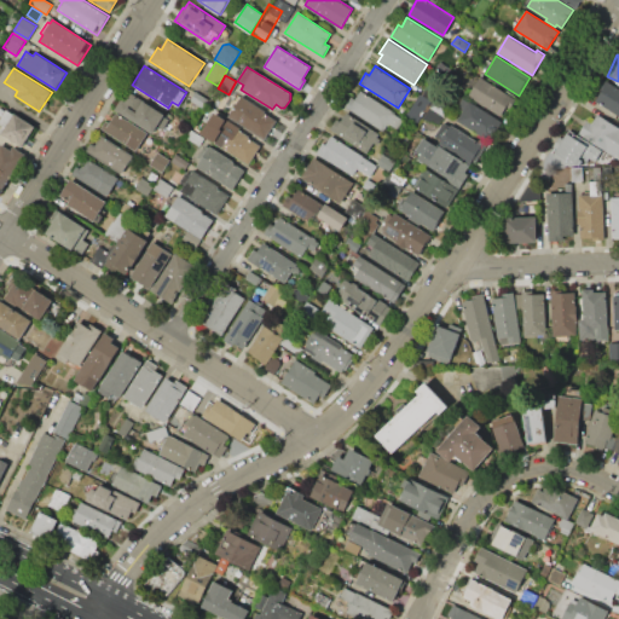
[(481,77),(514,98),(502,117),(469,97),(481,77)]
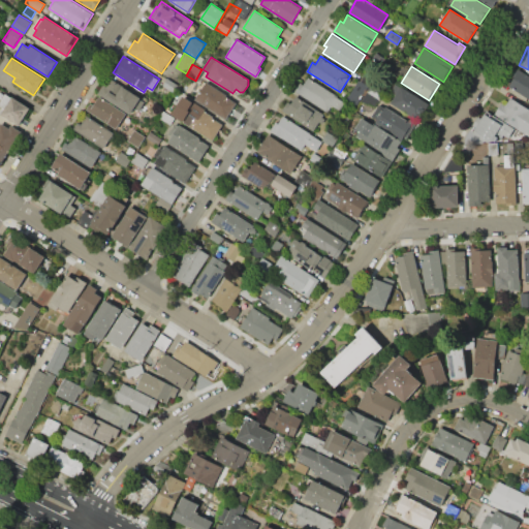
[(518,69),(528,75),(528,98),(508,85),(518,69)]
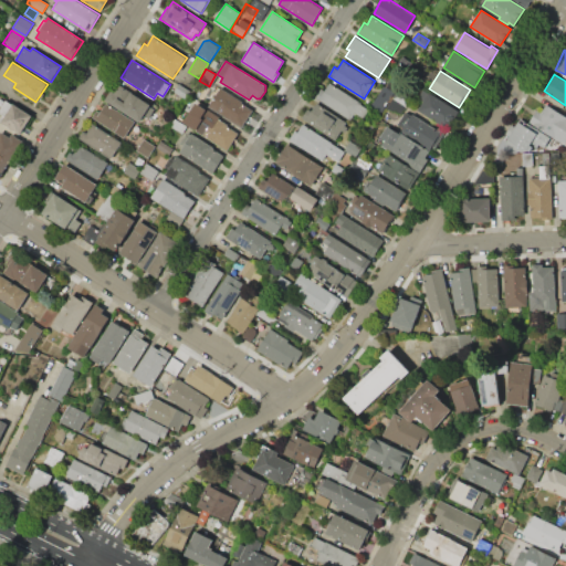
[(329,82),(369,107),(363,117),(354,112),(349,119),(316,98),(322,90),(324,91),(329,82)]
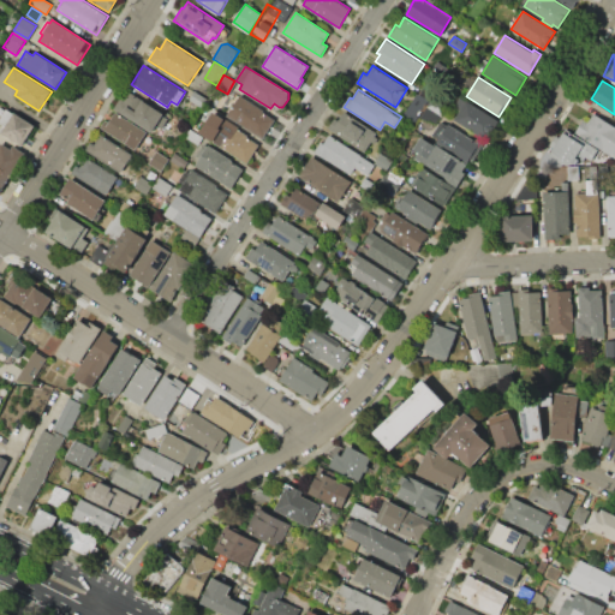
[(193,90),(208,99),(202,107),(189,99),(193,90)]
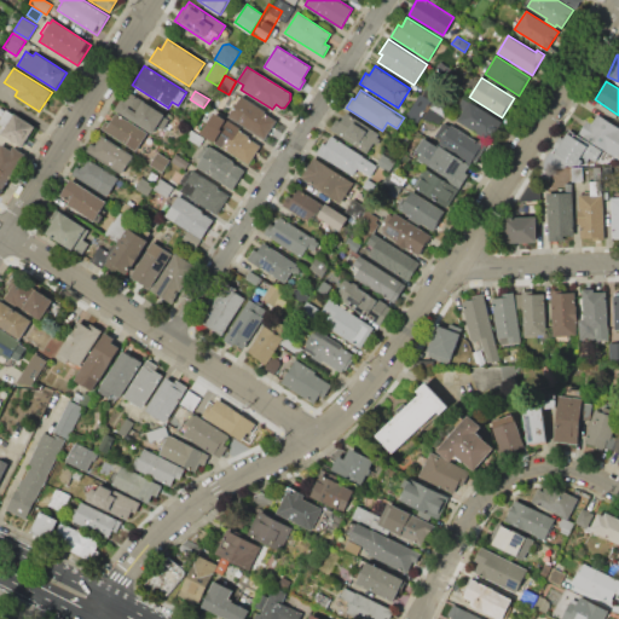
[(132,92),(165,113),(163,115),(168,119),(161,129),(156,126),(152,133),(114,109),(121,98),(126,102),(132,92)]
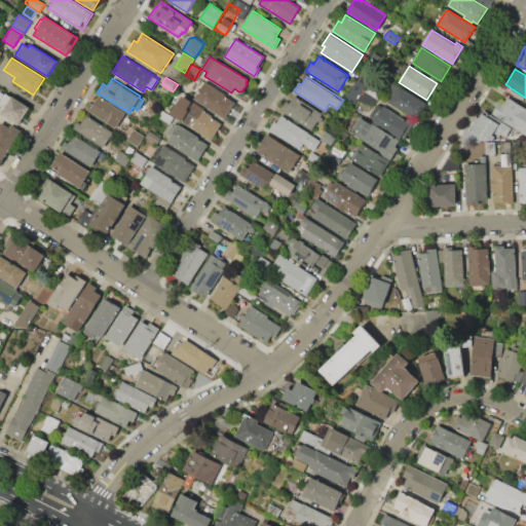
[(357,79),(368,86),(357,106),(345,99),(357,79)]
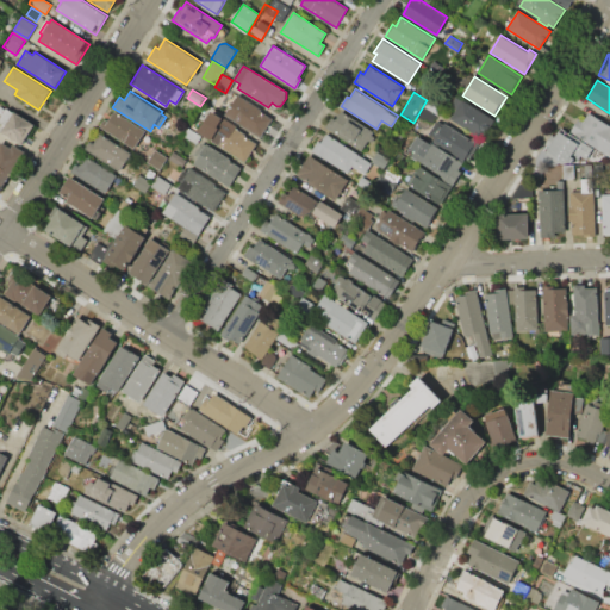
[(238,95),(273,119),(260,137),(225,113),(238,95)]
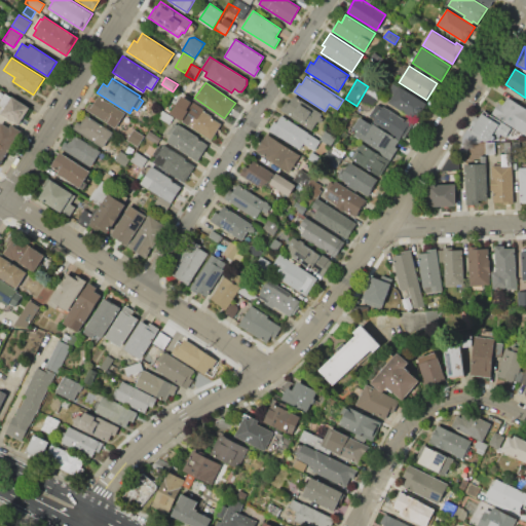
[(395,83),(426,103),(416,120),(388,103),(393,95),(389,91),(395,83)]
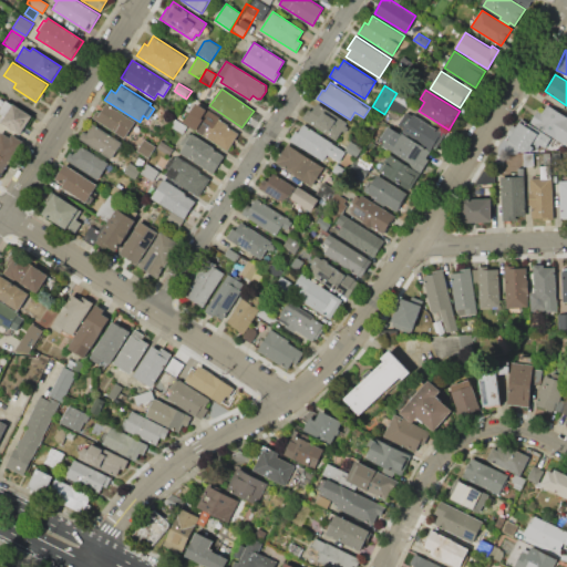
[(401,92),(413,99),(408,107),(395,100),(401,92)]
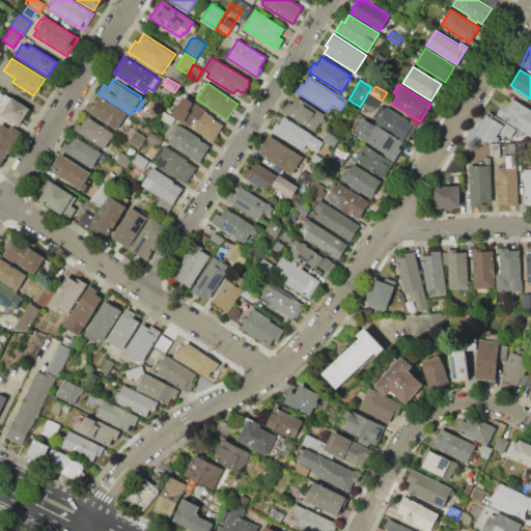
[(0,101),(5,93),(29,109),(19,127),(0,114),(0,112),(2,108),(0,106),(0,101)]
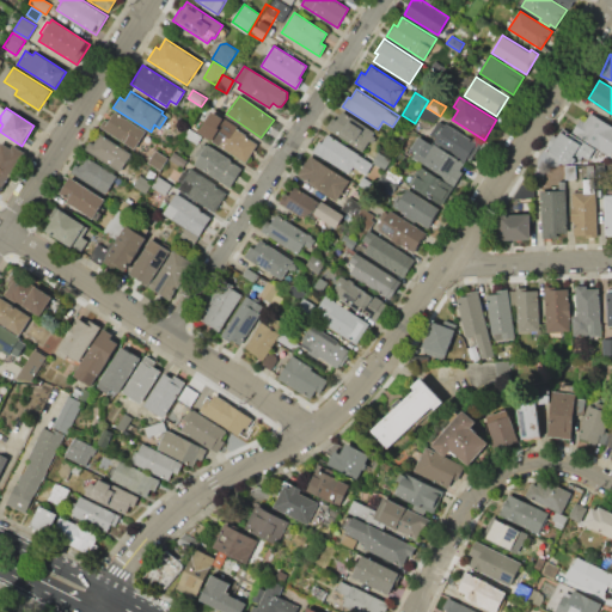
[(115,111),(145,130),(134,148),(99,127),(105,118),(109,122),(115,111)]
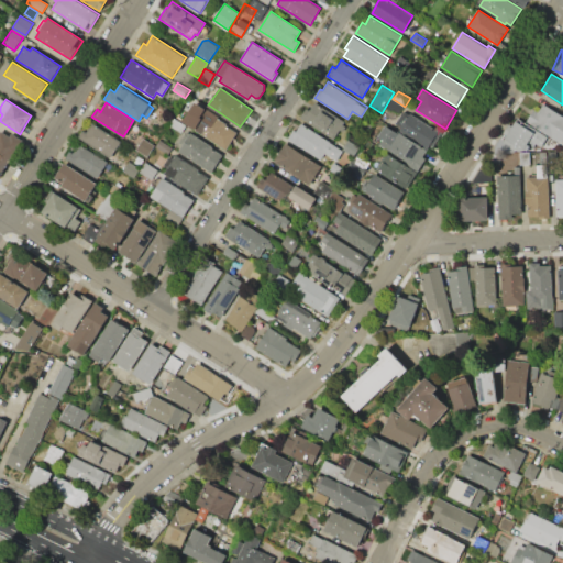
[(196,102),(227,123),(225,125),(236,133),(225,150),(183,121),(196,102)]
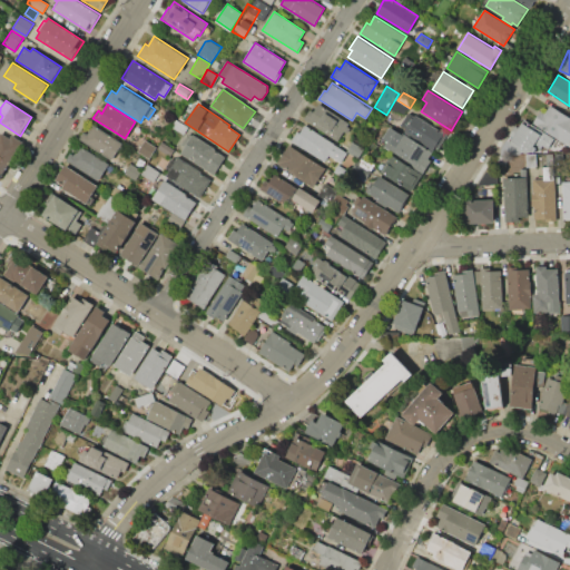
[(318,104),(349,123),(346,126),(350,127),(346,134),(343,131),(337,140),(304,119),(311,109),(314,111),(318,104)]
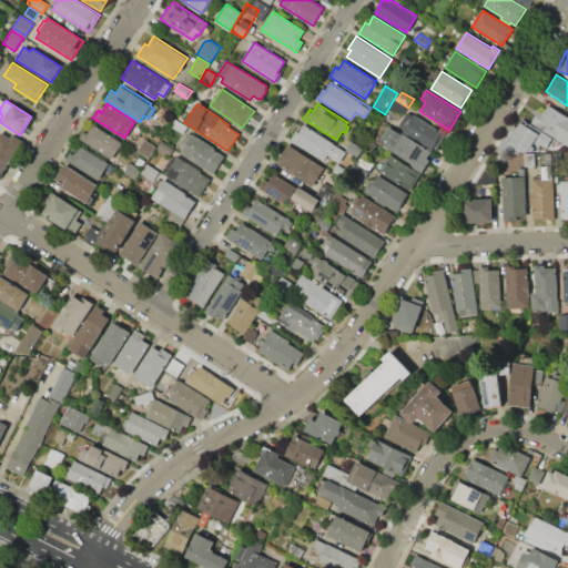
[(567,145),(531,123),(537,112),(541,115),(548,104),(567,115),(567,145)]
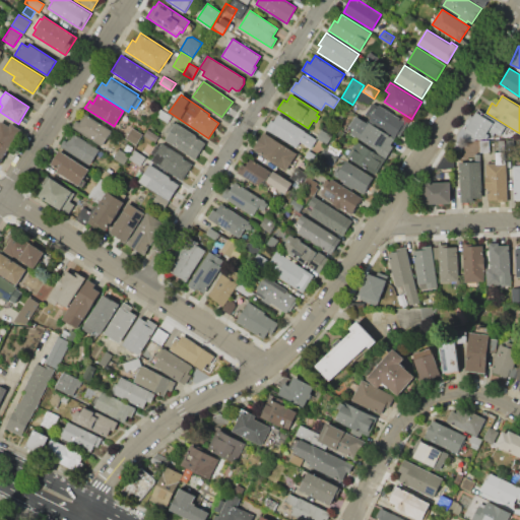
[(166,103),(172,107),(169,112),(163,108),(166,103)]
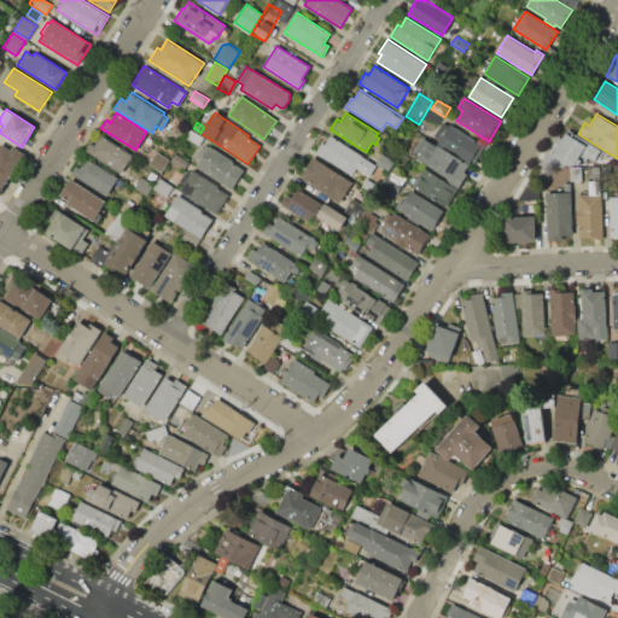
[(450,124),(476,141),(477,139),(484,144),(474,159),(472,158),(470,163),(439,144),(441,140),(435,135),(442,124),(448,129),(450,124)]
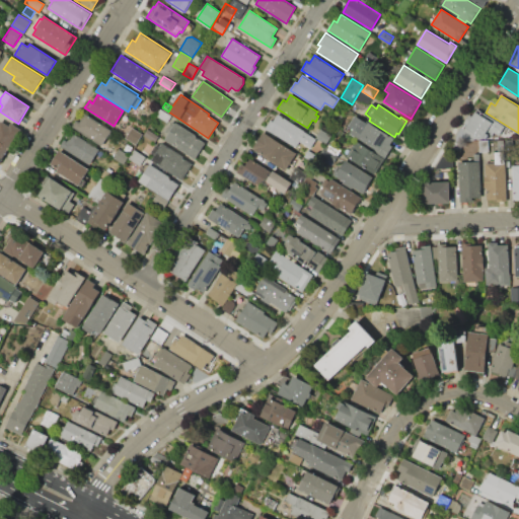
[(159,107),(171,116),(167,123),(155,115),(159,107)]
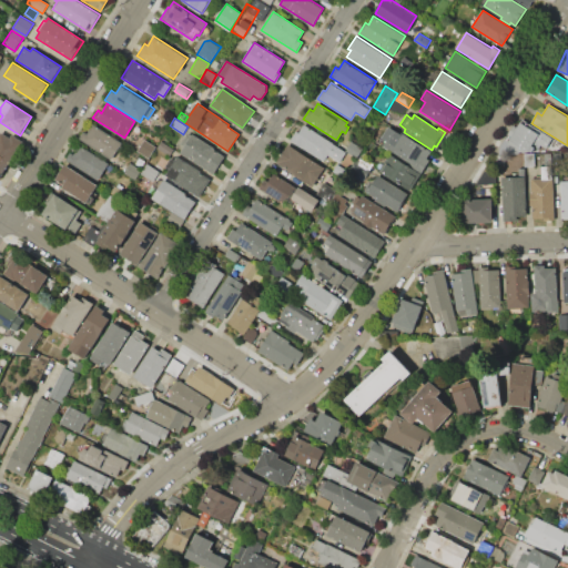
[(523,119),(551,138),(545,148),(540,144),(538,148),(535,146),(531,152),(527,150),(526,152),(521,149),(519,154),(501,143),(514,125),(517,128),(523,119)]
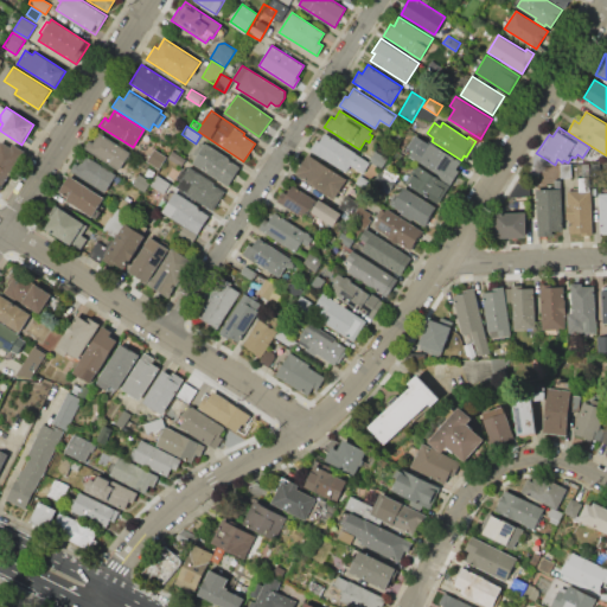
[(100,133),(131,152),(128,155),(132,157),(127,164),(123,161),(119,171),(84,149),(90,140),(94,142),(100,133)]
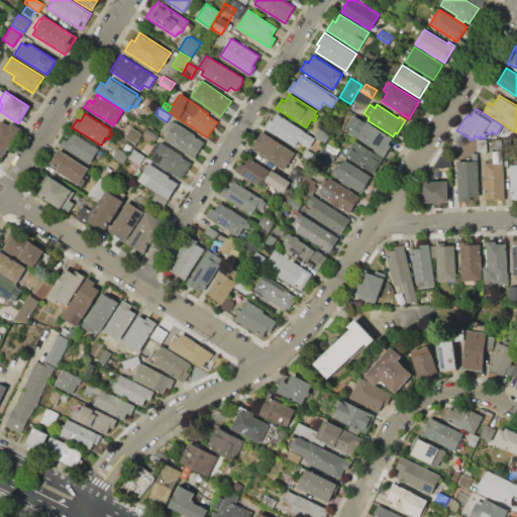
[(277,113),(315,137),(309,147),(298,140),(295,145),(266,127),(271,119),(273,120),(277,113)]
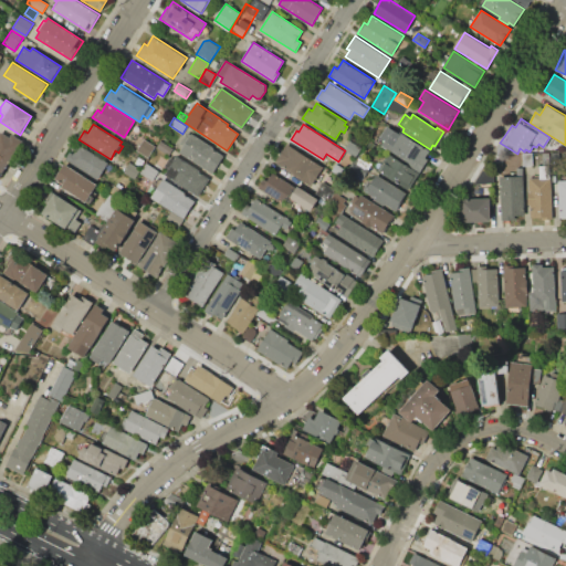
[(387,125),(398,133),(399,132),(429,150),(425,157),(428,159),(421,171),(376,143),(387,125)]
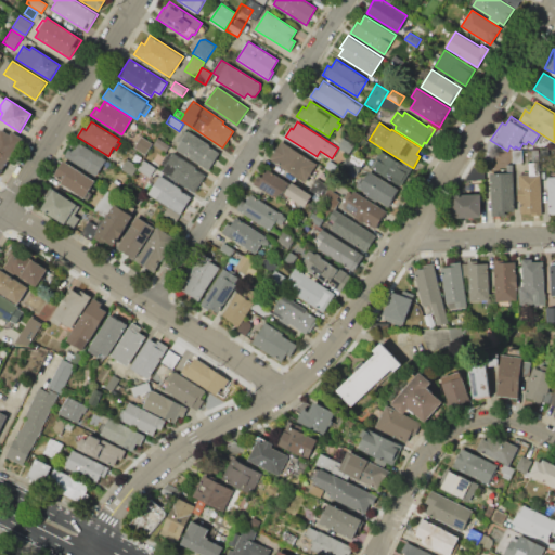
[(0,129),(9,136),(11,132),(18,138),(0,167),(0,129)]
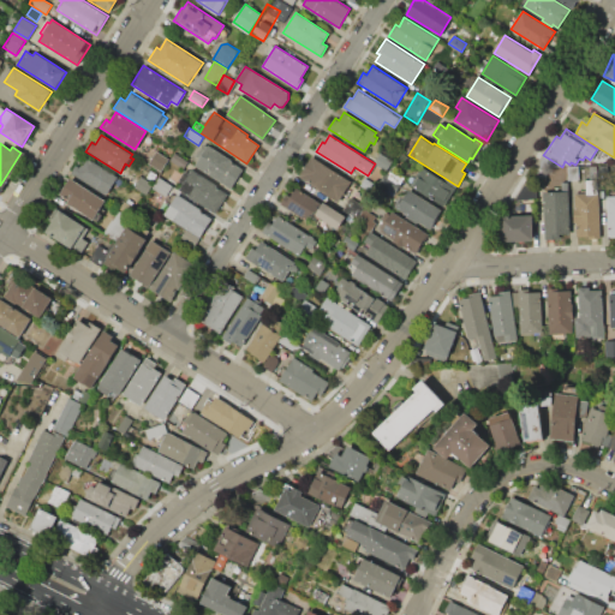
[(204,143),(244,169),(231,189),(196,165),(201,157),(196,155),(204,143)]
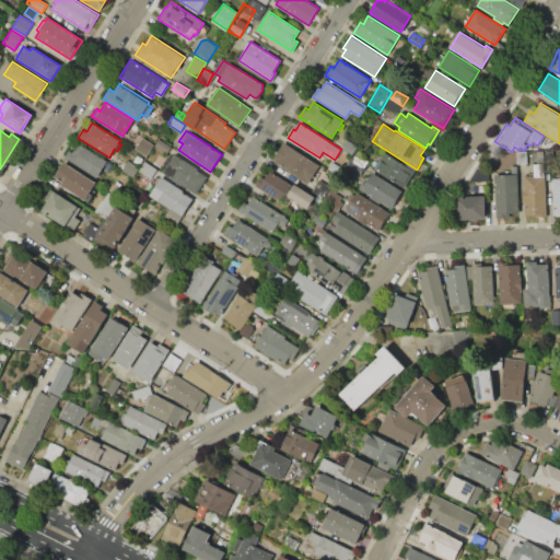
[(142,137),(154,144),(146,156),(135,149),(142,137)]
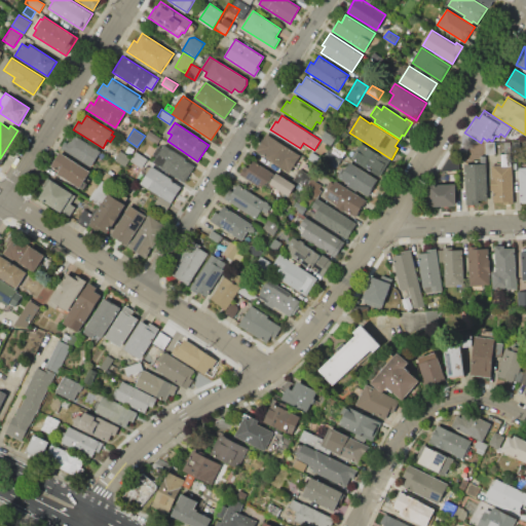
[(149,129),(160,137),(156,144),(145,137),(149,129)]
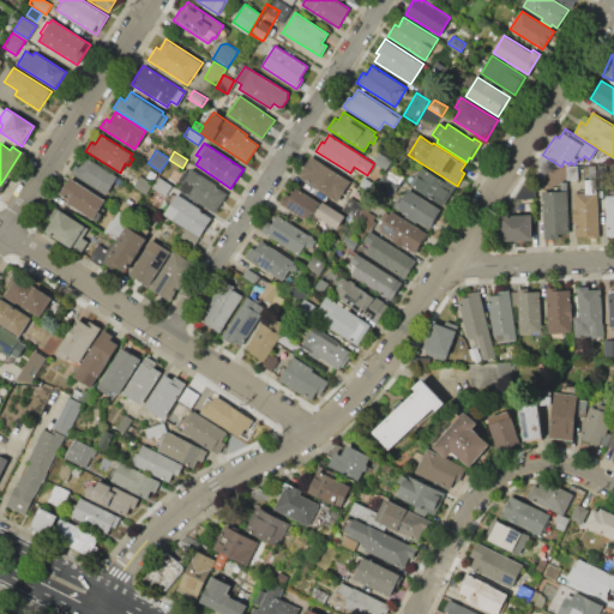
[(380,152),(391,158),(385,168),(374,162),(380,152)]
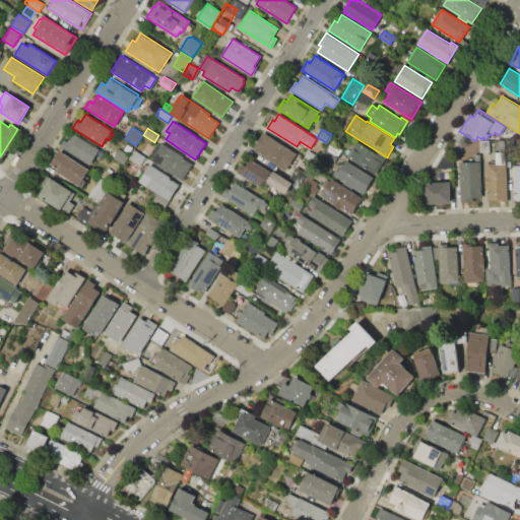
[(263,132),(296,152),(284,170),(252,149),(263,132)]
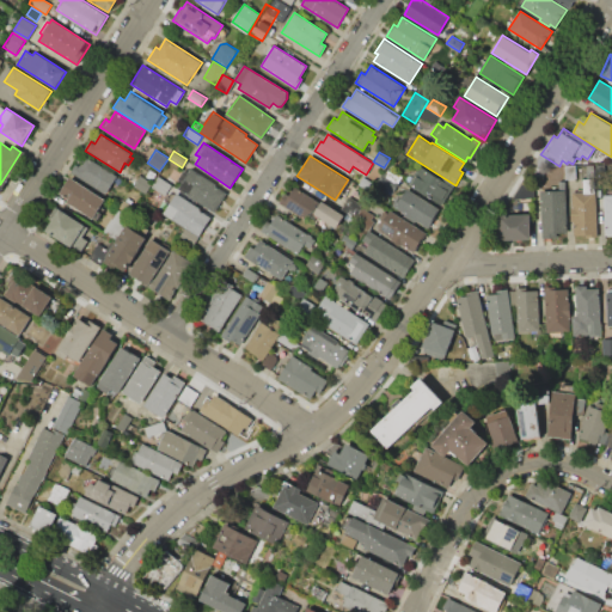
[(87,158),(117,176),(106,194),(96,188),(97,185),(78,173),(87,158)]
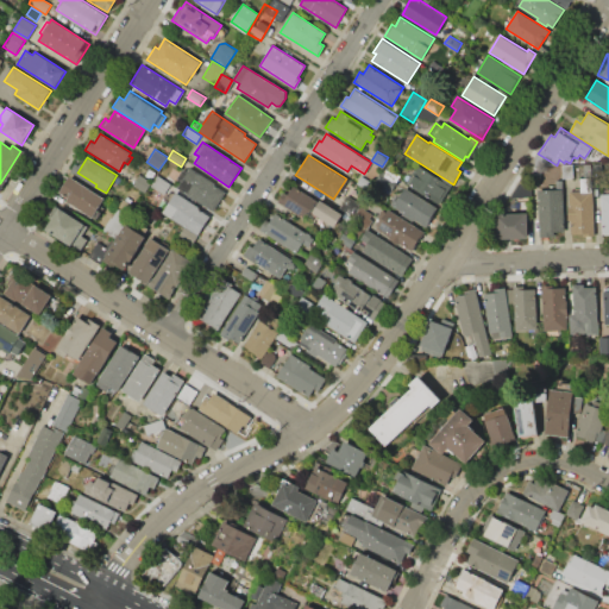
[(563,164),(572,164),(572,176),(563,177),(563,164)]
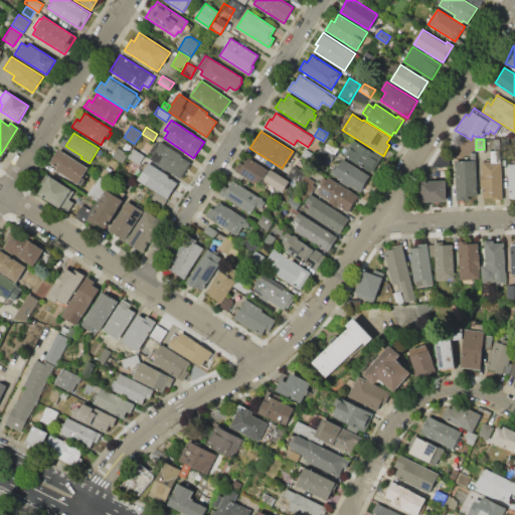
[(354,140),(381,156),(370,173),(344,156),(354,140)]
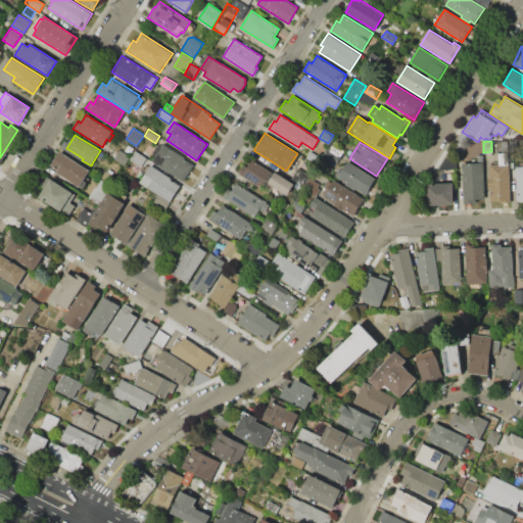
[(332,143),(344,151),(337,163),(324,155),(332,143)]
